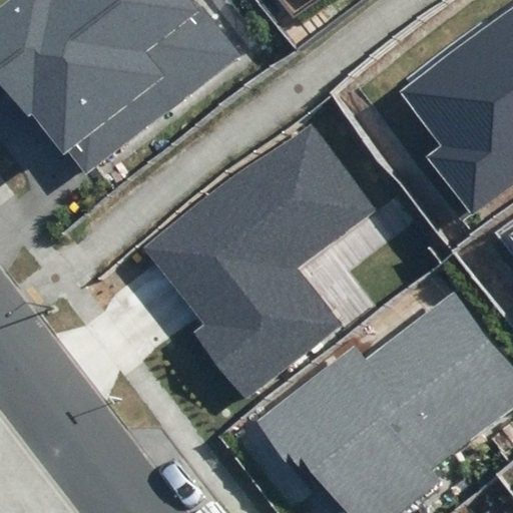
[(237,53),(194,0),(5,0),(0,4),(0,82),(28,118),(33,115),(63,153),(68,150),(86,172),(237,53)]
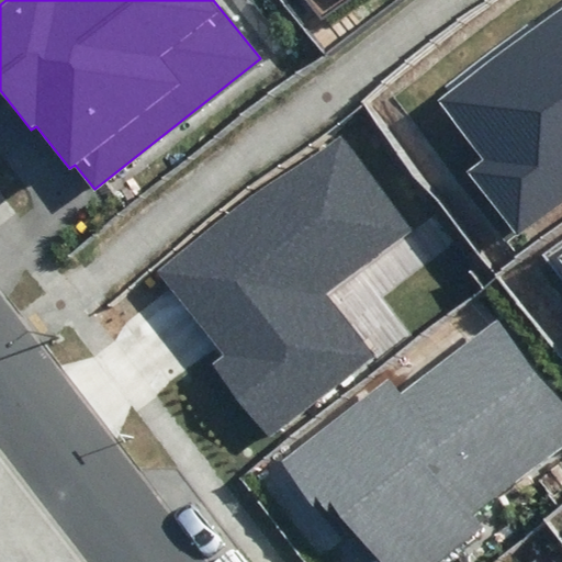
[(308,0),(322,17),(343,0),(308,0)]
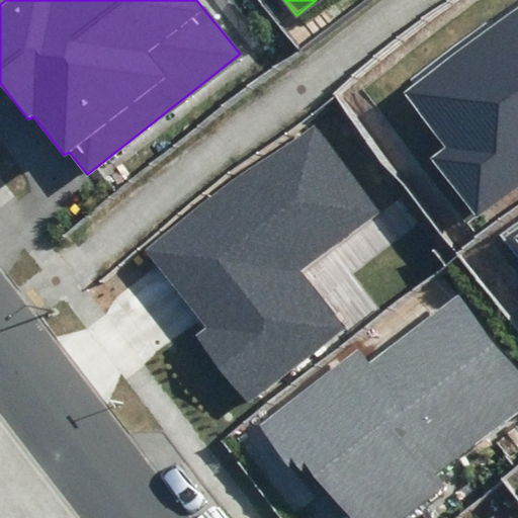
[(517,5),(405,91),(448,147),(431,160),(476,220),(517,187),(517,5)]
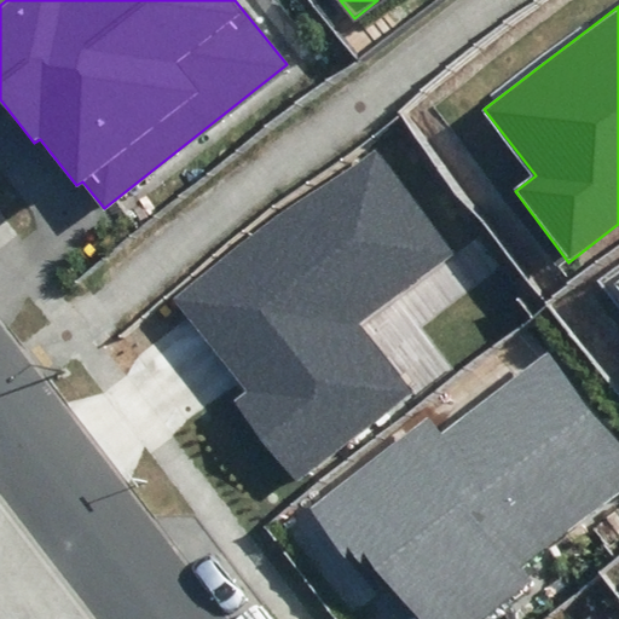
[(388,138),(174,296),(247,393),(235,400),(296,481),(412,391),(358,324),(464,246),(388,138)]
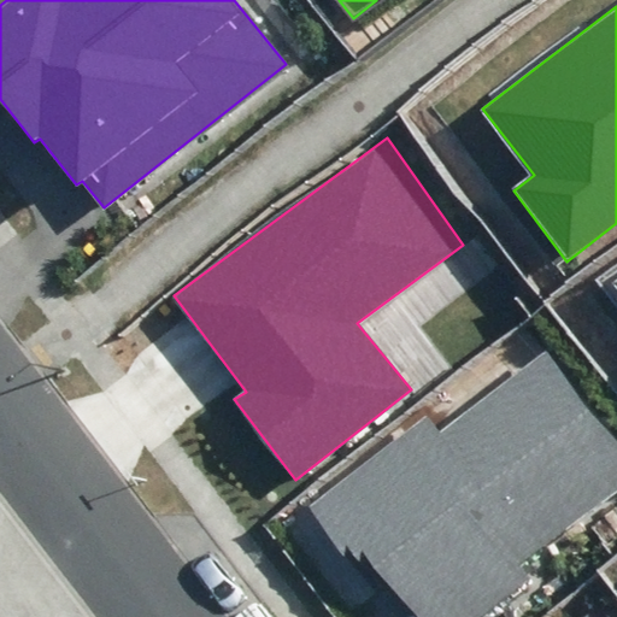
[(616,491),(616,441),(545,353),(442,435),(427,416),(315,506),(381,588),(388,582),(416,616),(486,616),(533,580),(522,566),(616,491)]
